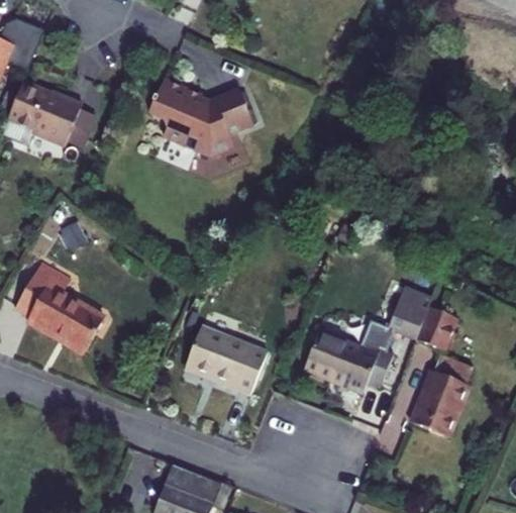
[(0,77),(13,44),(0,38),(0,77)]
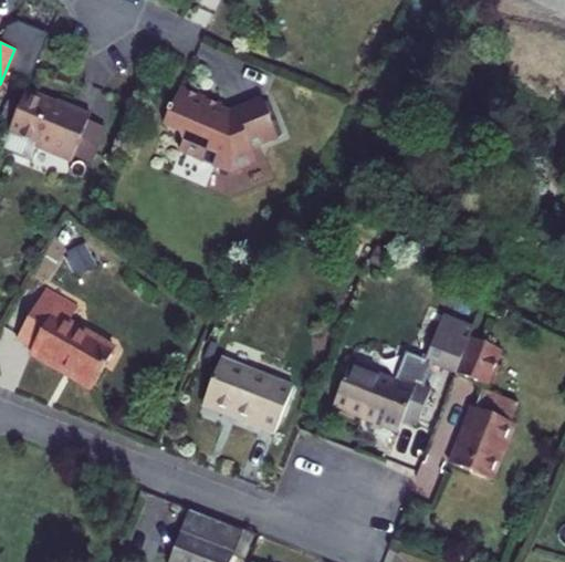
[(173,145),(221,167),(234,163),(242,145),(270,134),(257,96),(227,107),(225,113),(213,108),(217,101),(176,84),(159,120),(173,126),(176,139),(173,145)]
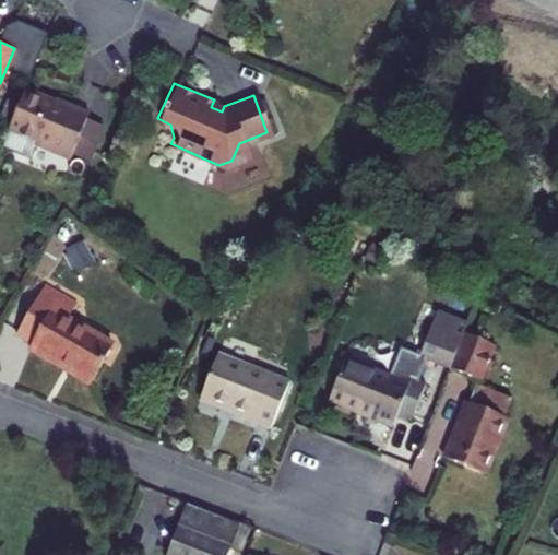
[(70,107),(24,87),(9,127),(0,145),(27,157),(34,141),(39,139),(55,145),(52,150),(68,156),(71,152),(88,160),(92,148),(75,140),(84,118),(87,110),(71,104),(70,107)]
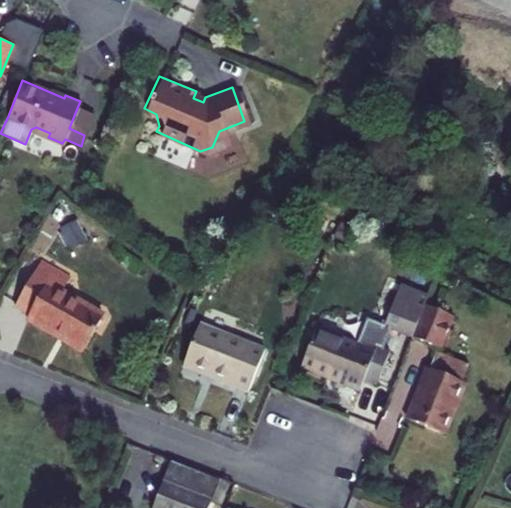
[(69,128),(84,135),(93,115),(77,108),(69,128)]
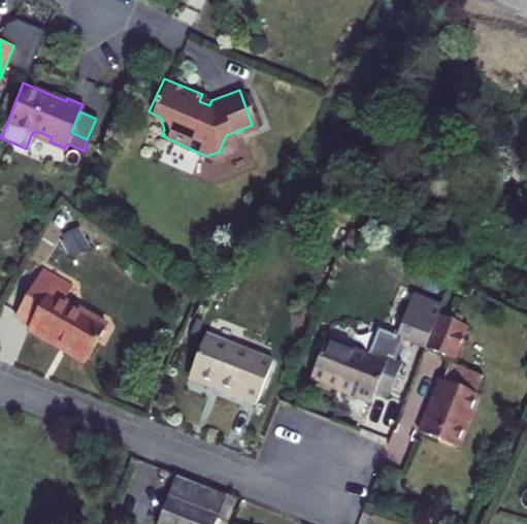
[(27,326),(84,360),(104,325),(62,300),(70,285),(40,268),(14,314),(29,323),(27,326)]
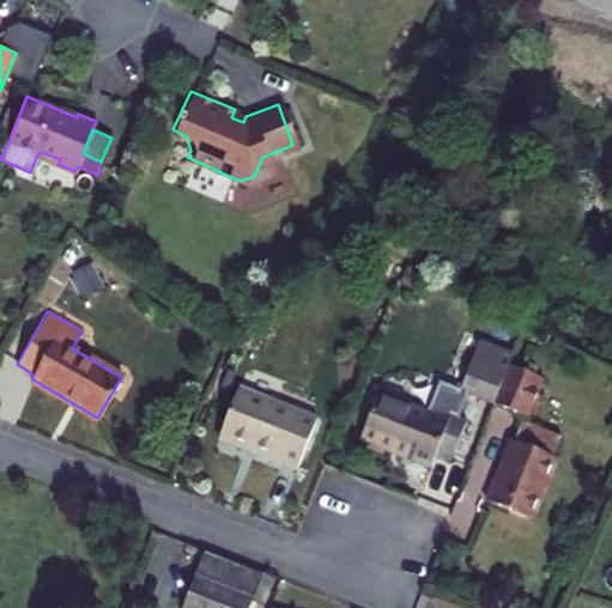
[(509,363),(513,351),(479,338),(461,388),(494,402),(509,363)]
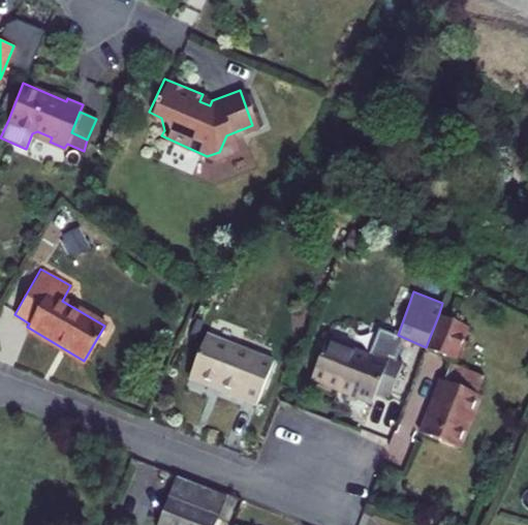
[(439,313),(426,347),(455,358),(467,325),(439,313)]
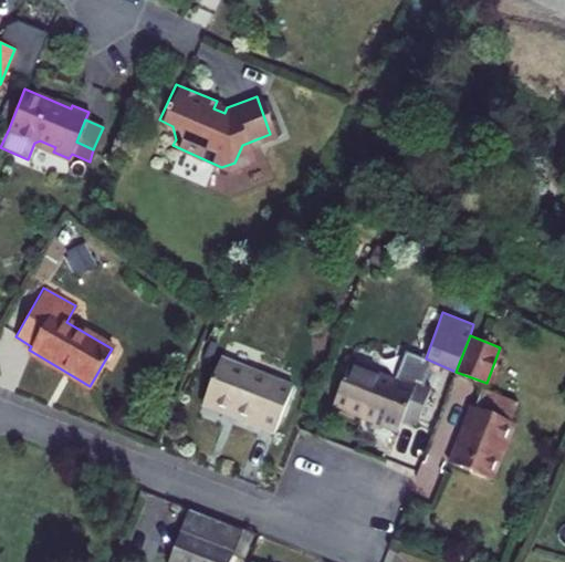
[(273,430),(291,386),(220,357),(203,397),(239,412),(238,417),(273,430)]
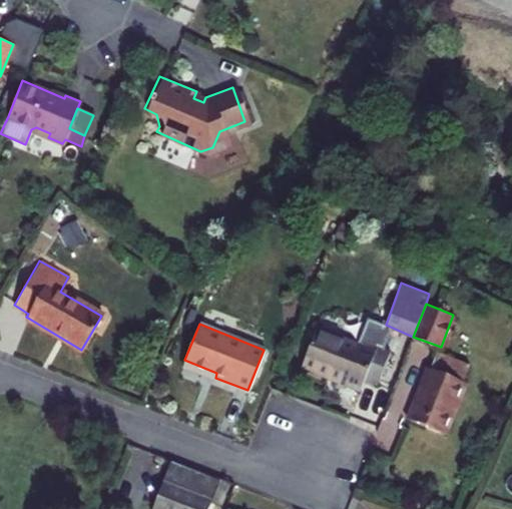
[(363,380),(377,386),(390,351),(377,346),(375,350),(316,329),(302,366),(359,389),(363,380)]
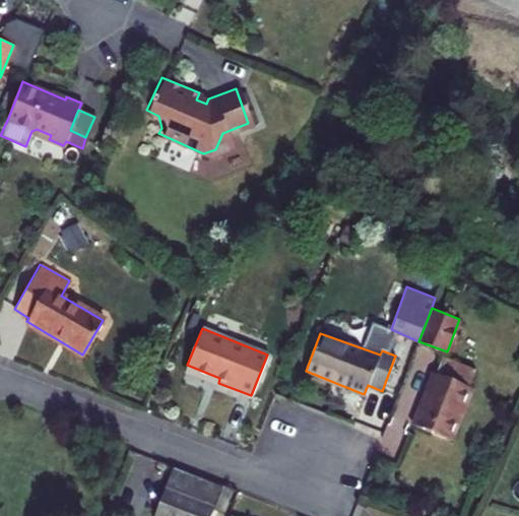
[(460,383),(466,367),(442,358),(435,374),(460,383)]
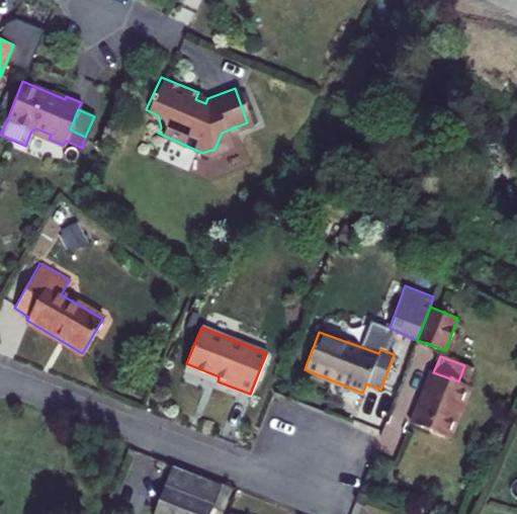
[(184,368),(218,381),(219,376),(186,363),(184,368)]
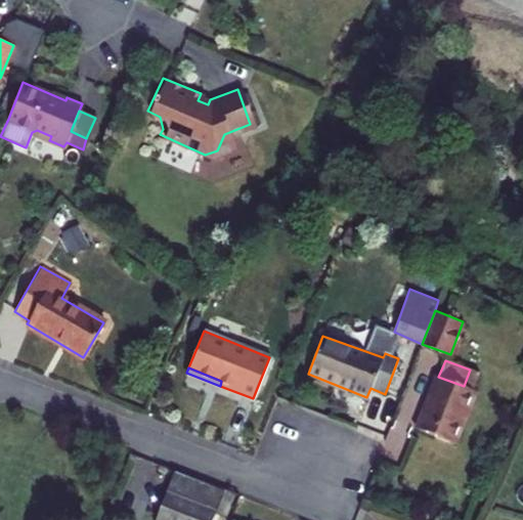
[(436,376),(417,428),(454,443),(475,391),(473,390),(479,374),(470,370),(464,386),(438,377),(436,376)]
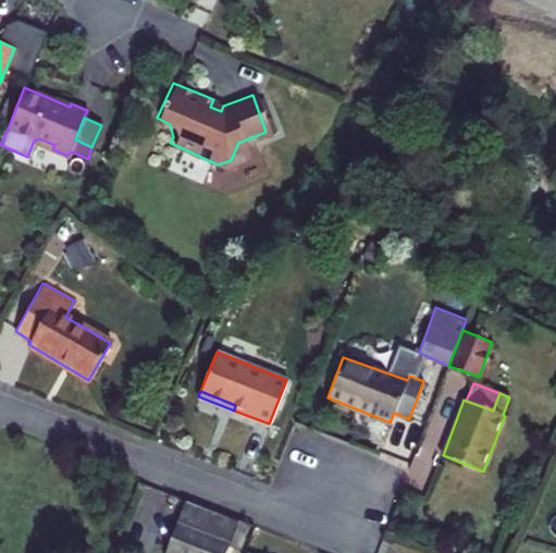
[(226,552),(231,543),(178,524),(165,552),(226,552)]
